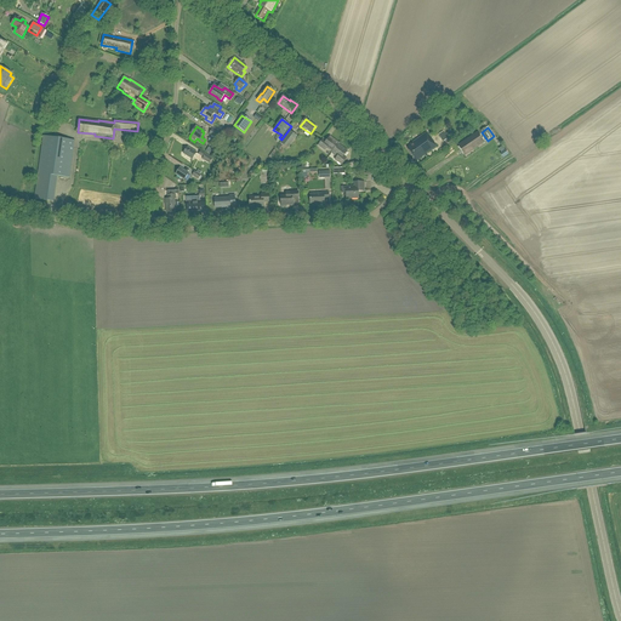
[(221,135),(211,130),(209,134),(217,140),(221,135)]
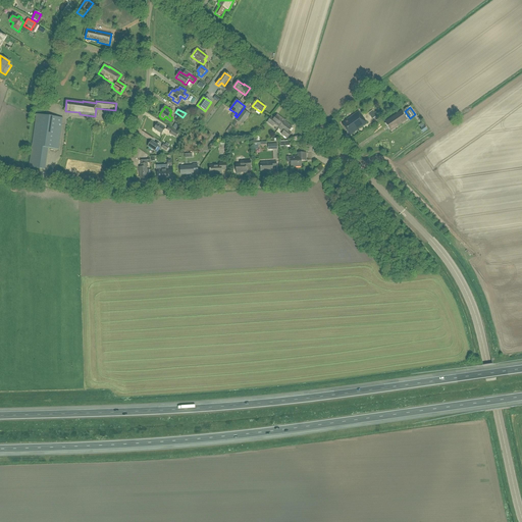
[(250,114),(244,109),(236,120),(242,125),(250,114)]
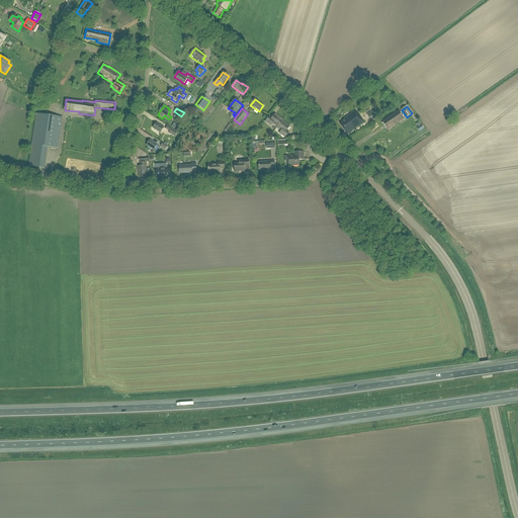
[(370,111),(369,110),(366,112),(370,118),(374,115),(372,110),(370,111)]
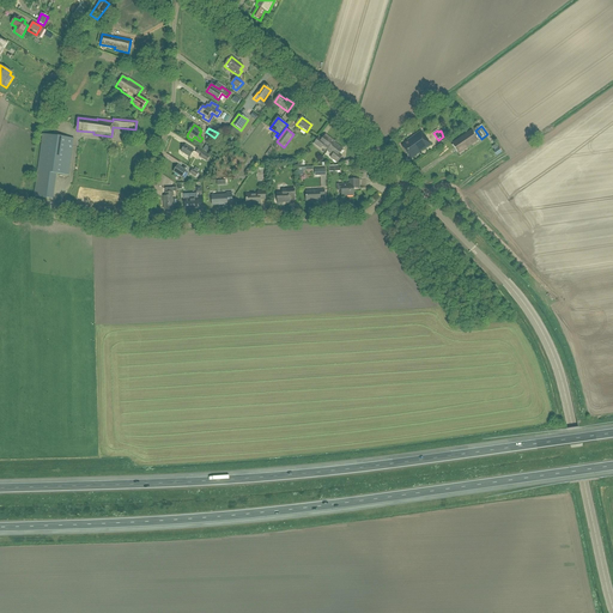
[(478,141),(472,131),(451,144),(459,155),(478,141)]
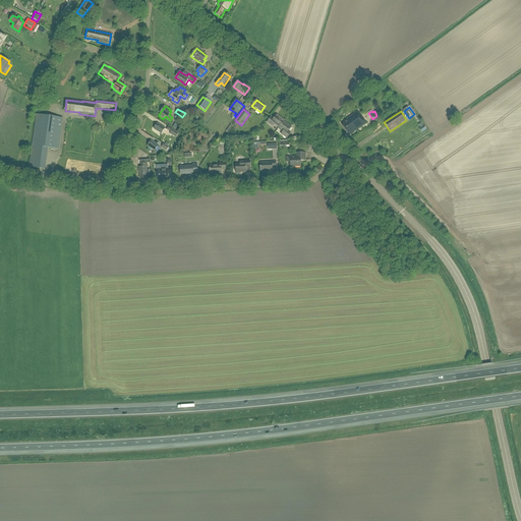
[(366,123),(358,112),(347,119),(347,120),(344,122),(345,122),(342,124),(349,135),(366,123)]
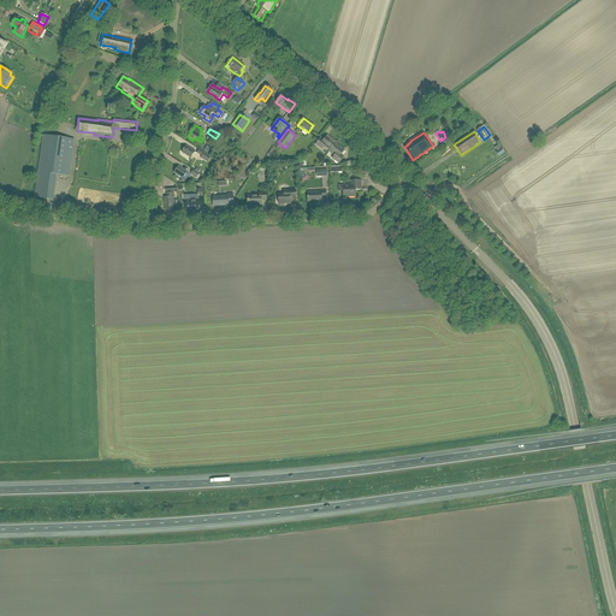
[(75,140),(43,135),(37,172),(69,177),(75,140)]
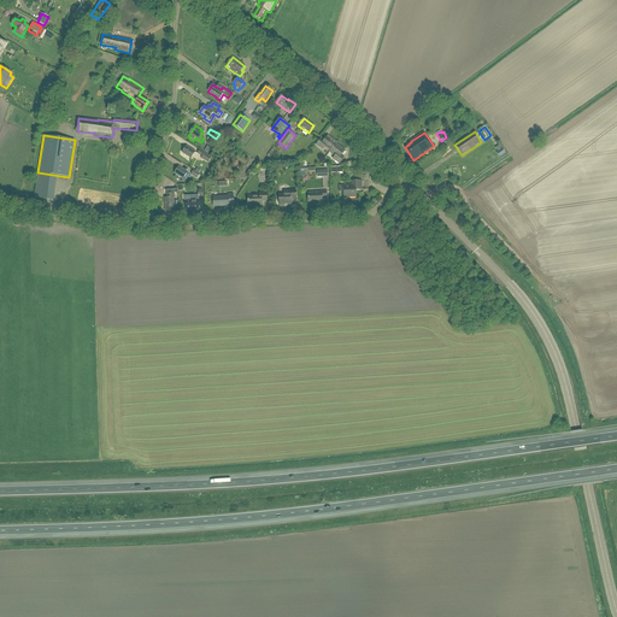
[(330,152),(336,142),(328,136),(324,142),(321,140),(316,145),(323,151),(325,147),(330,151),(330,152)]
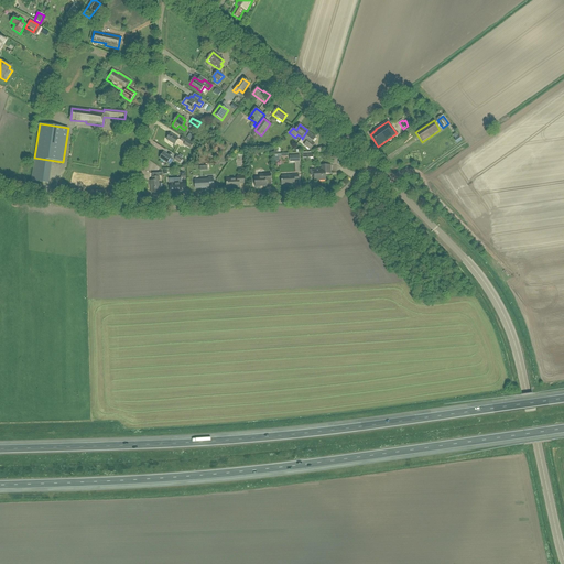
[(308,131),(307,130),(302,139),(306,142),(304,145),(311,150),(314,144),(312,142),(315,138),(307,131),(308,131)]
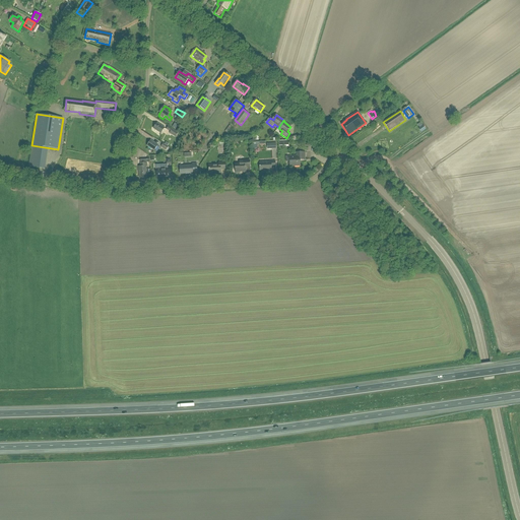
[(165,128),(157,123),(153,129),(160,134),(165,128)]
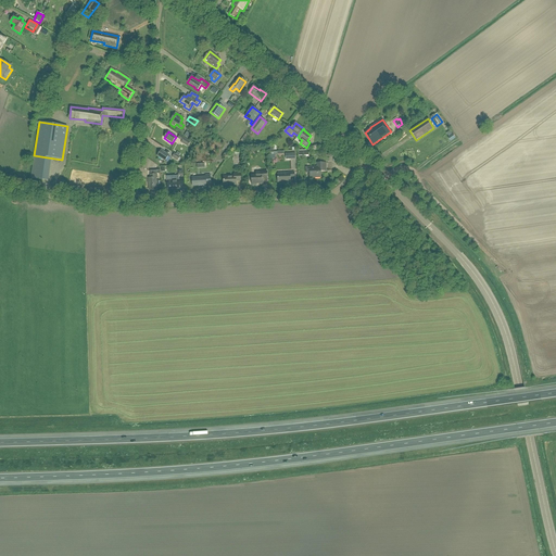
[(169,155),(161,150),(158,156),(165,162),(169,155)]
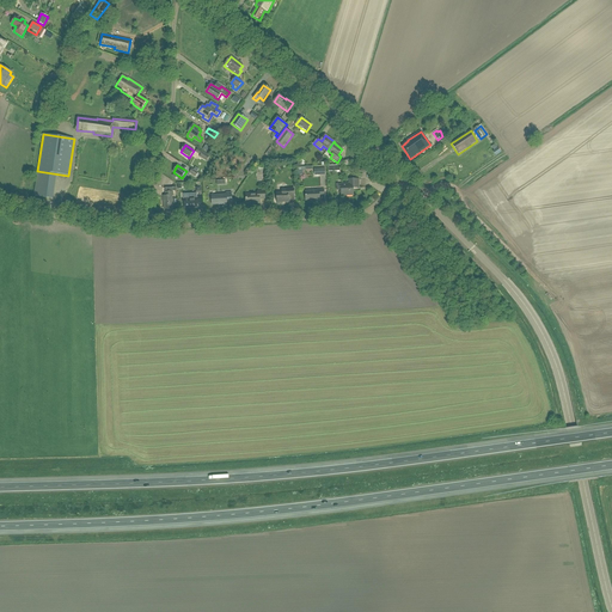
[(199,170),(195,167),(194,170),(191,169),(189,173),(197,178),(200,175),(197,172),(199,170)]
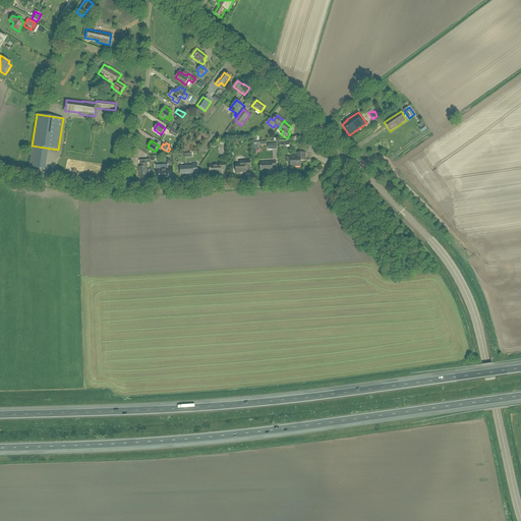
[(43,148),(32,147),(29,167),(40,169),(43,148)]
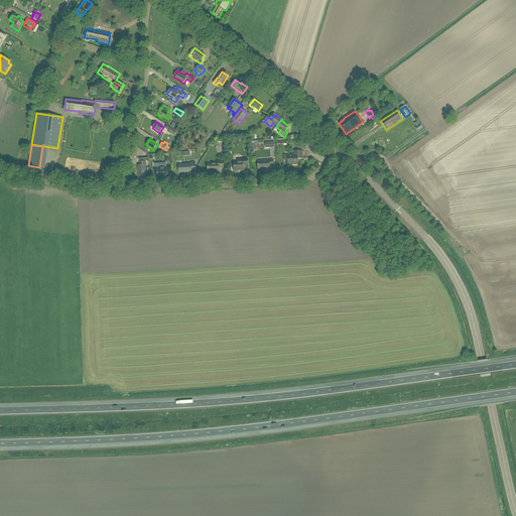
[(303,159),(302,151),(294,152),(294,155),(284,155),(284,160),(287,160),(288,165),(298,165),(297,159),(303,159)]
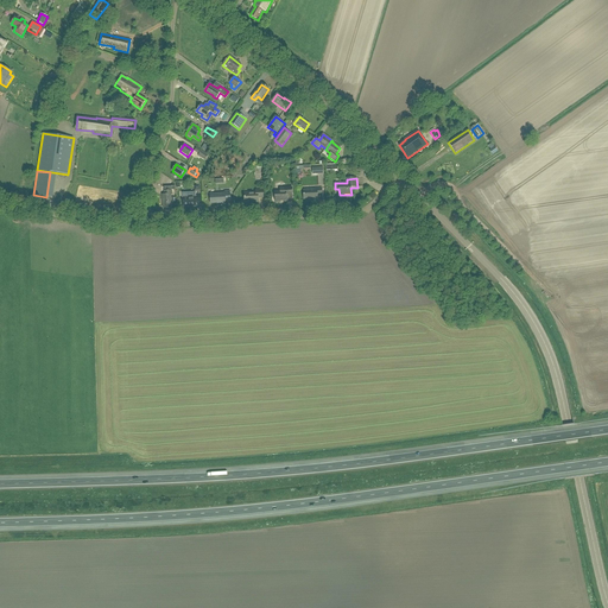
[(292,196),(292,188),(285,188),(285,191),(274,191),(276,202),(287,201),(287,196),(292,196)]
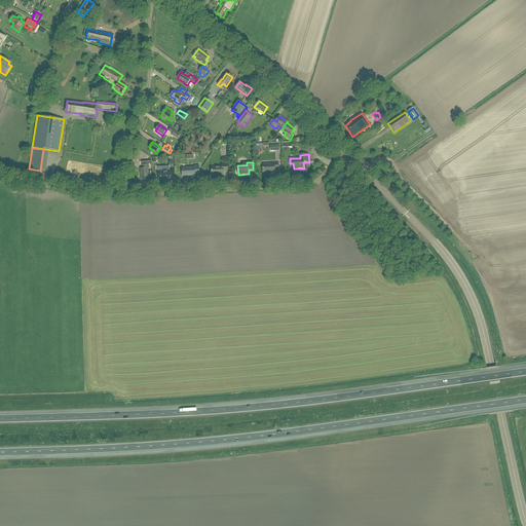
[(278,167),(278,163),(272,163),(272,164),(262,164),(263,173),(269,173),(274,173),(274,167),(278,167)]
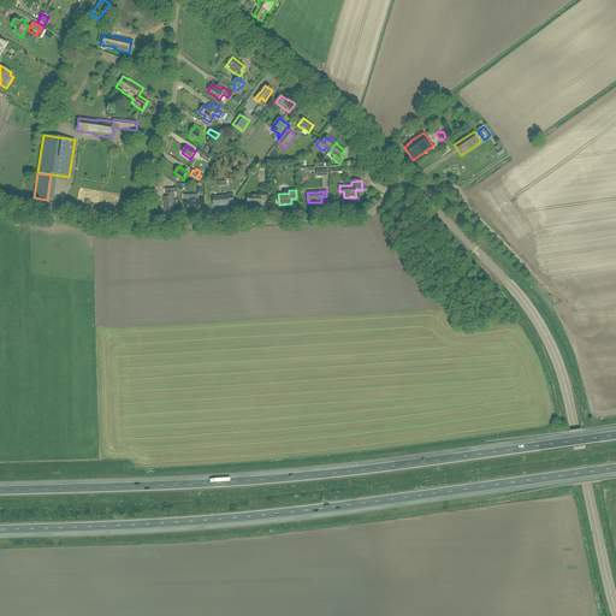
[(267,201),(266,193),(259,193),(260,195),(248,196),(248,206),(261,205),(261,201),(267,201)]
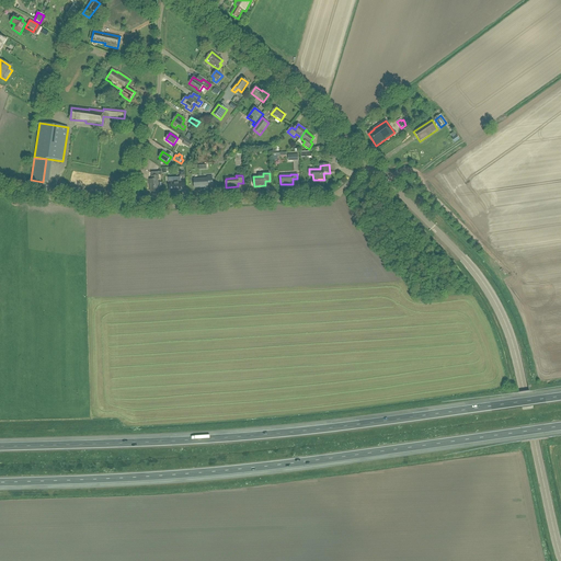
[(159,180),(159,176),(151,176),(151,180),(150,180),(150,193),(158,192),(158,180),(159,180)]
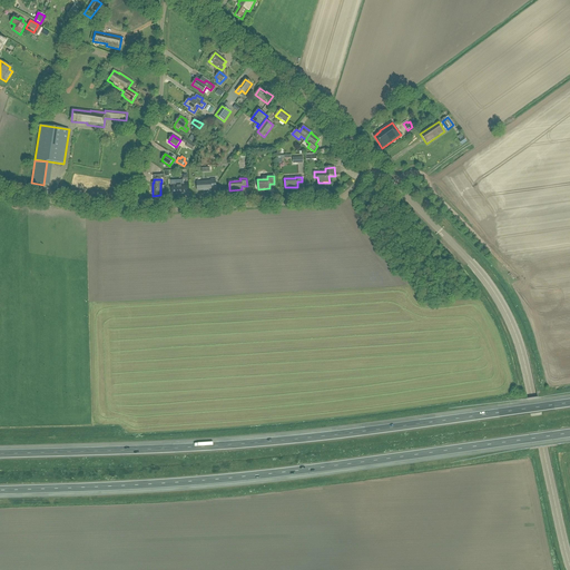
[(216,188),(215,179),(210,180),(210,182),(197,183),(197,192),(204,190),(204,193),(212,192),(212,189),(216,188)]
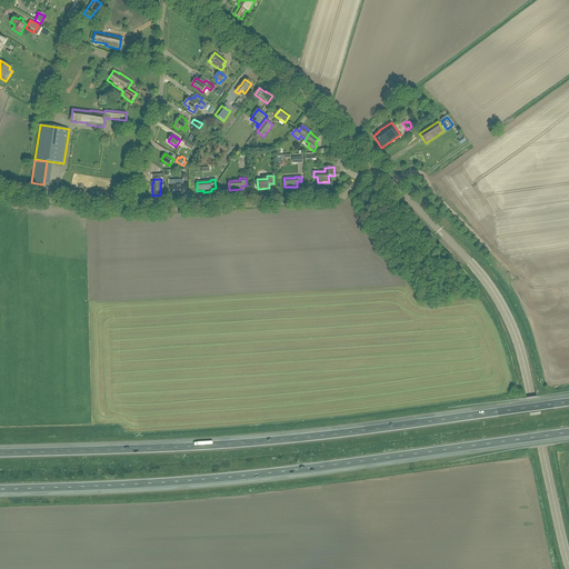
[(188,190),(188,183),(182,183),(182,185),(171,186),(171,193),(183,193),(183,190),(188,190)]
